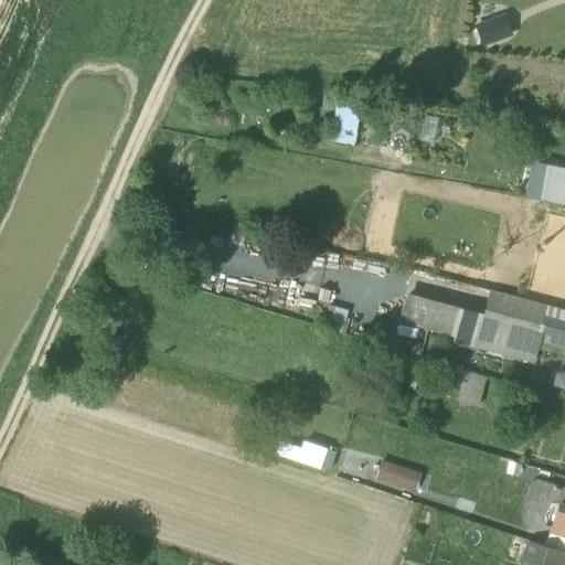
[(502,36),(497,20),(479,25),(484,42),(502,36)]
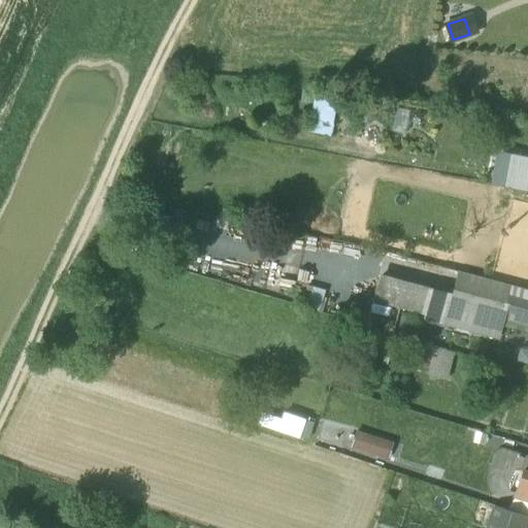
[(338,95),(316,91),(307,132),(330,136),(338,95)]
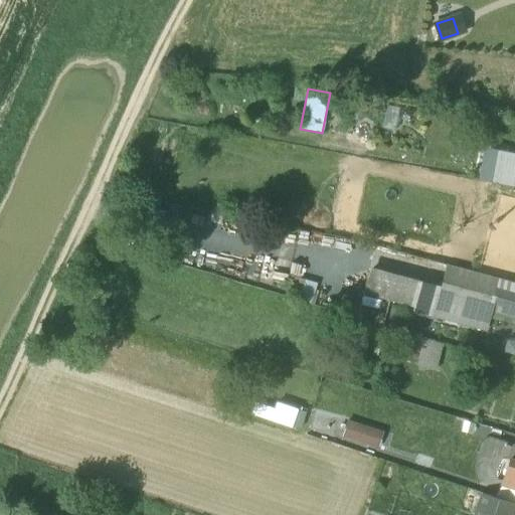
[(399,108),(386,105),(382,127),(394,130),(399,108)]
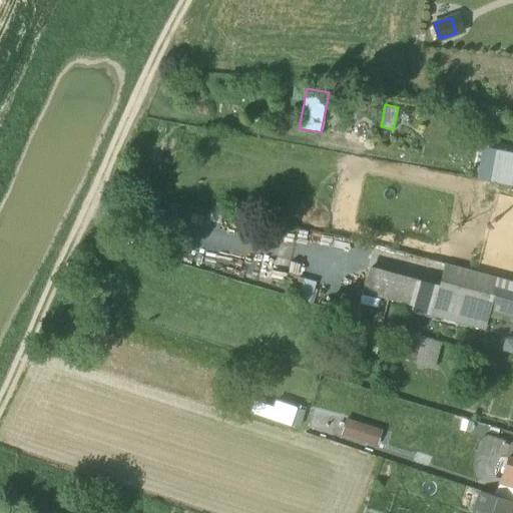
[(512,152),(497,149),(494,167),(493,167),(490,181),(512,185),(512,152)]
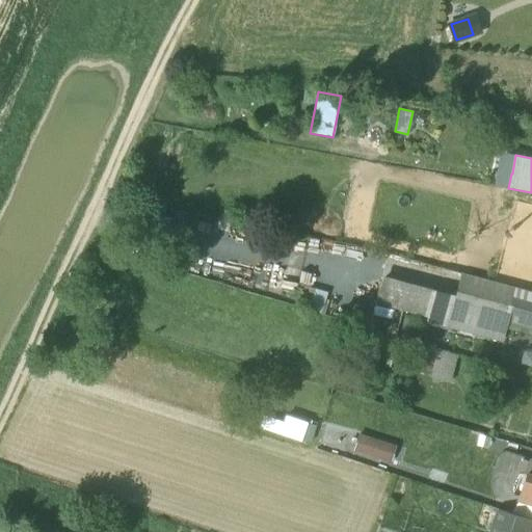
[(514,287),(467,274),(458,302),(454,319),(452,328),(502,341),(506,324),(505,323),(514,287)]
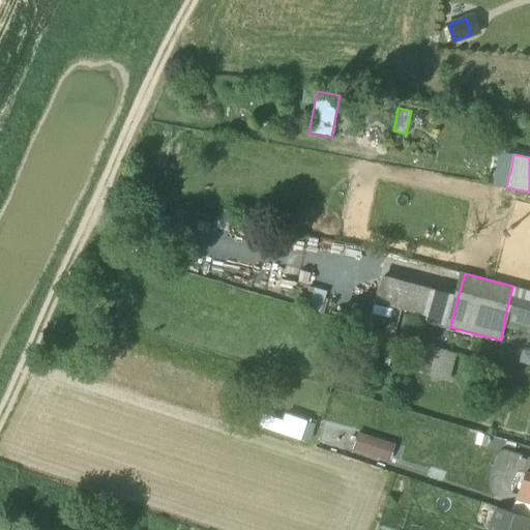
[(457,301),(378,281),(373,301),(427,316),(428,311),(452,318),(457,301)]
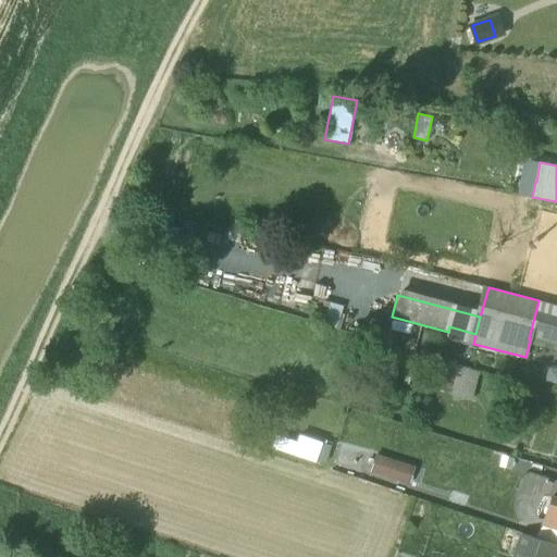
[(556,306),(539,300),(529,338),(530,339),(556,346),(556,306)]
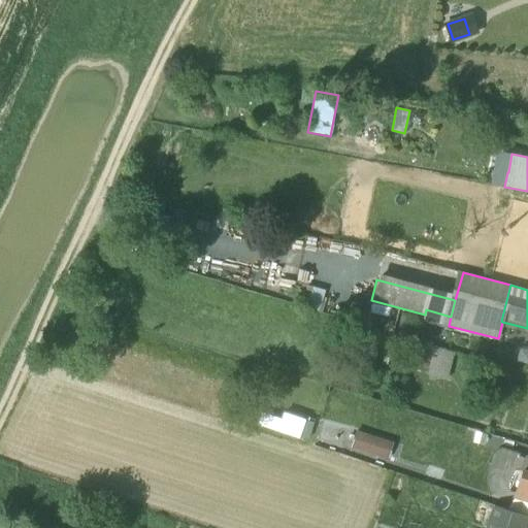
[(454,352),(432,347),(426,370),(430,371),(429,380),(434,381),(435,376),(447,380),(454,352)]
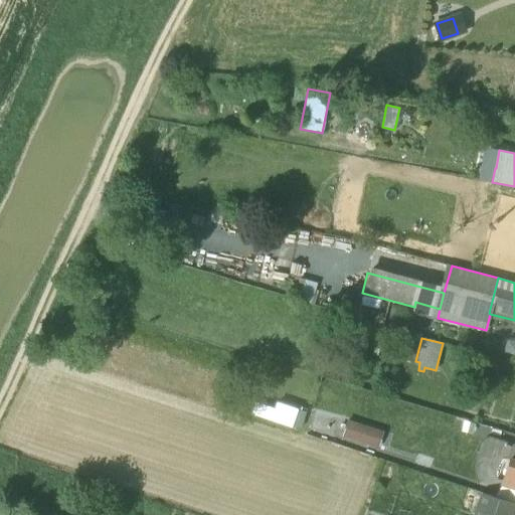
[(256,401),(252,413),(292,424),(296,412),(256,401)]
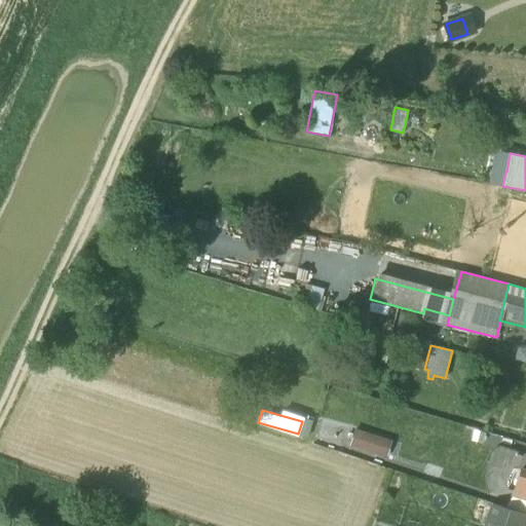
[(349,445),(386,457),(392,439),(355,426),(349,445)]
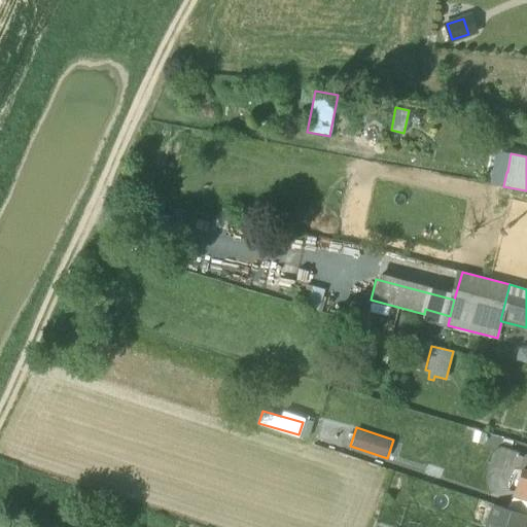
[(526,471),(521,469),(514,493),(526,496),(526,471)]
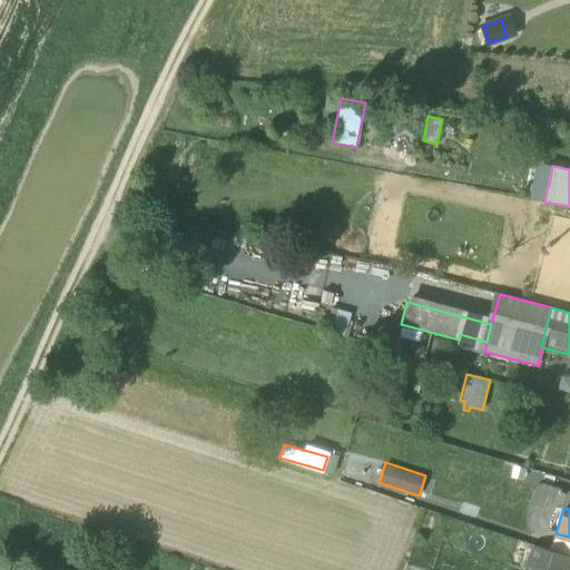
[(569,557),(532,546),(527,567),(538,569),(561,569),(563,562),(569,564),(569,557)]
